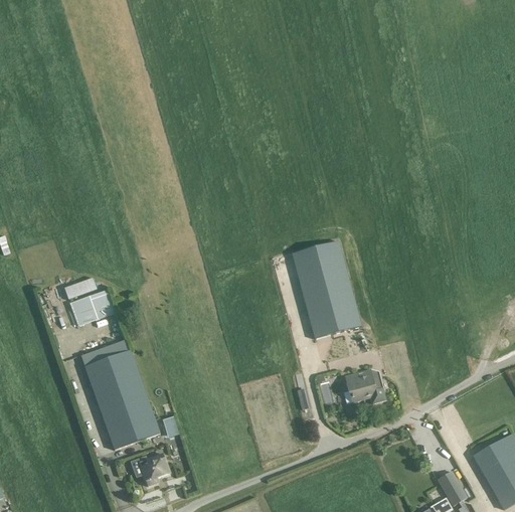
[(339,239),(292,252),(321,362),(368,349),(339,239)]
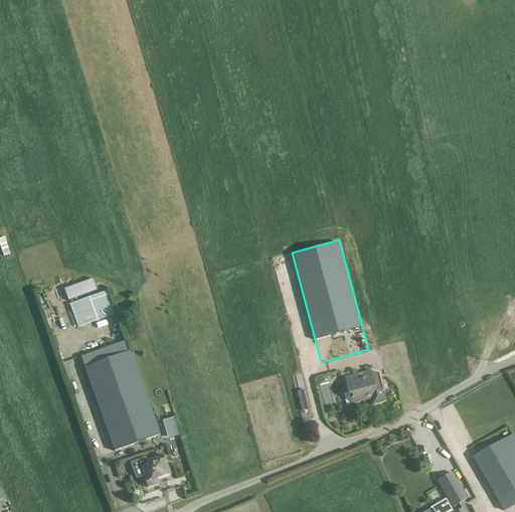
[(109,288),(70,302),(78,325),(117,311),(109,288)]
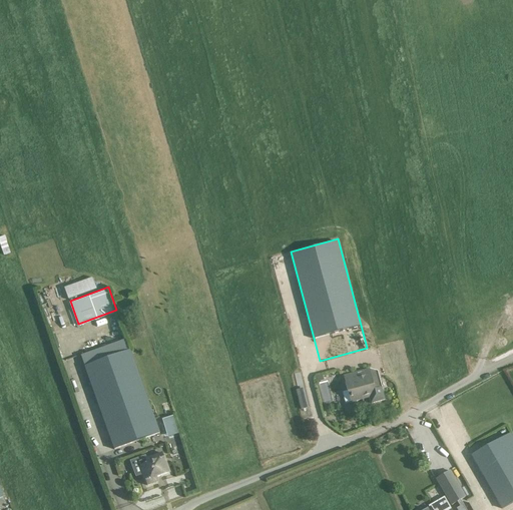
[(114,447),(159,430),(126,337),(80,353),(84,364),(114,447)]
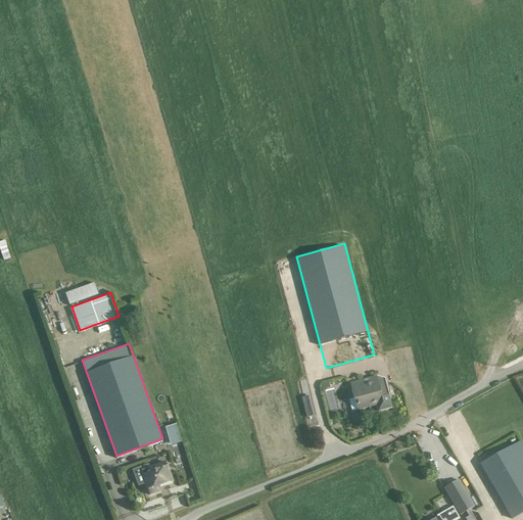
[(350,381),(354,395),(348,397),(351,409),(376,403),(378,409),(392,406),(384,377),(377,374),(350,381)]
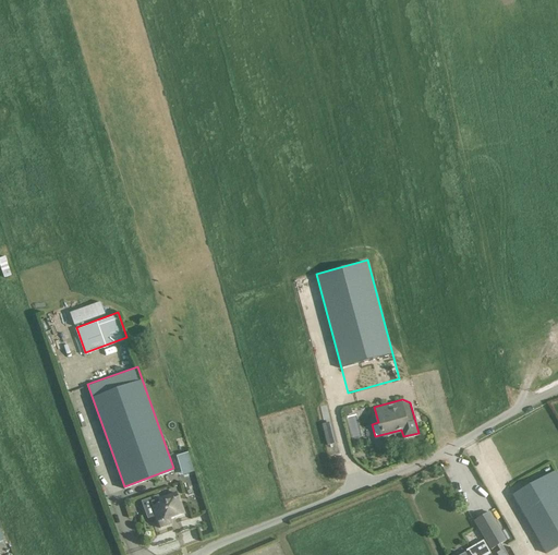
[(331,420),(322,422),(327,443),(337,441),(331,420)]
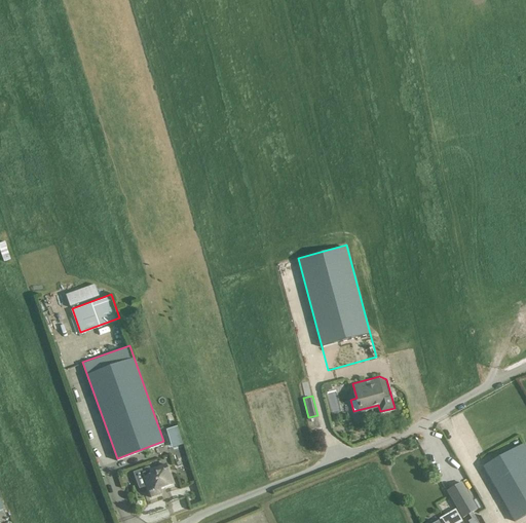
[(170,421),(172,421),(177,418),(174,409),(167,411),(166,412),(170,421)]
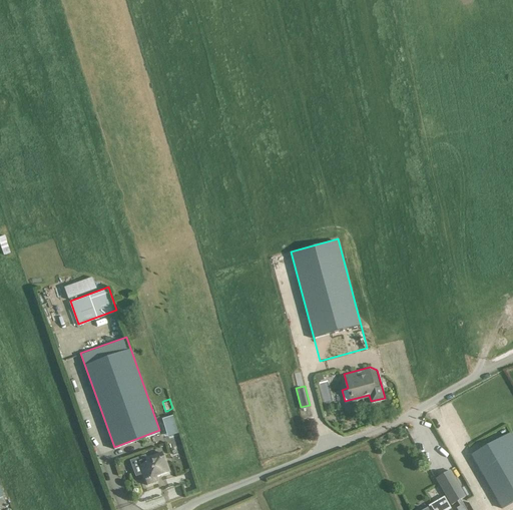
[(167,435),(178,432),(173,414),(162,417),(167,435)]
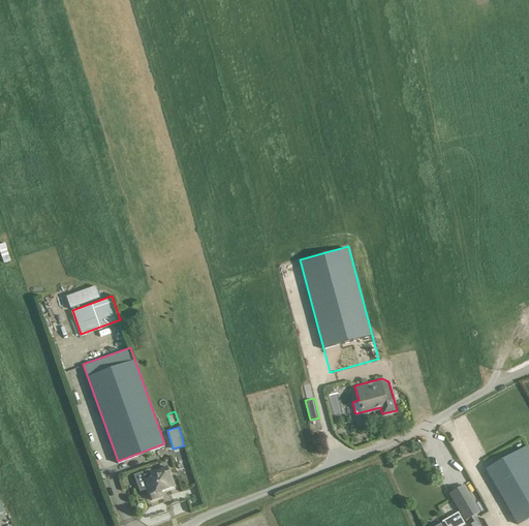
[(486,467),(518,522),(528,515),(528,446),(527,443),(486,467)]
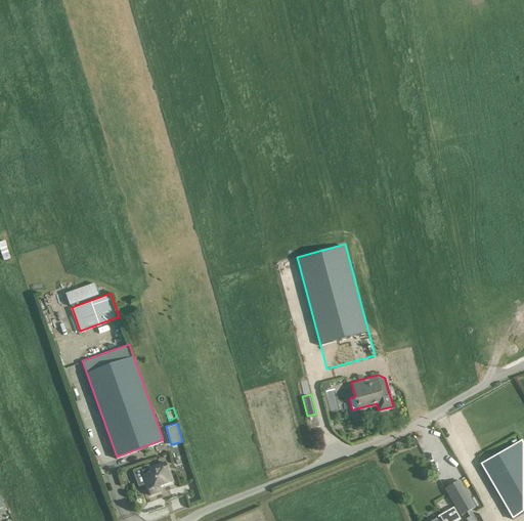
[(139,484),(146,482),(150,493),(162,489),(161,485),(173,480),(166,461),(149,466),(148,463),(133,469),(139,484)]
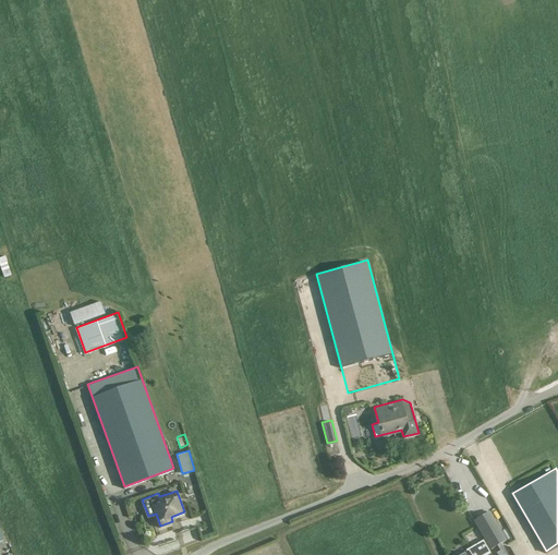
[(489,509),(475,519),(492,546),(497,543),(500,541),(506,538),(489,509)]
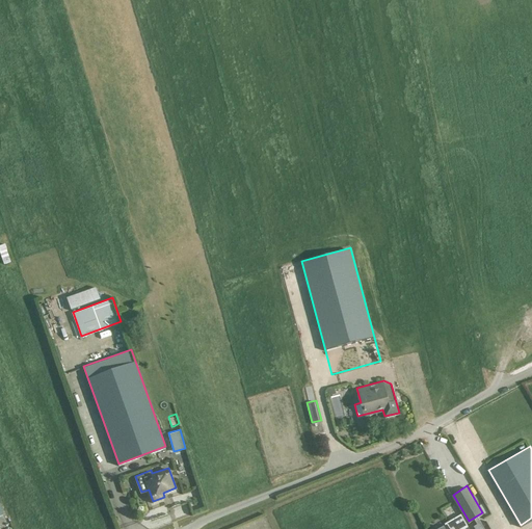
[(460,512),(444,522),(446,524),(436,528),(460,528),(468,525),(467,523),(460,512)]
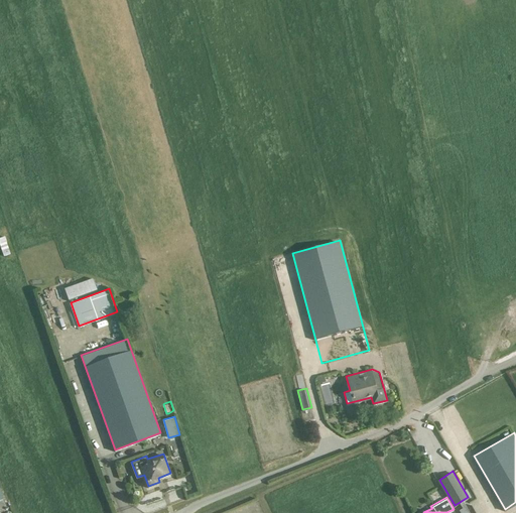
[(463,507),(460,509),(461,512),(470,512),(463,500),(460,502),(463,507)]
